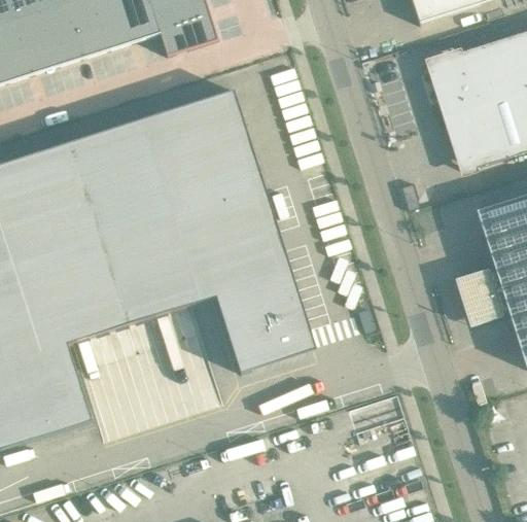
[(0,0),(0,82),(160,32),(167,55),(219,38),(207,0),(0,0)]
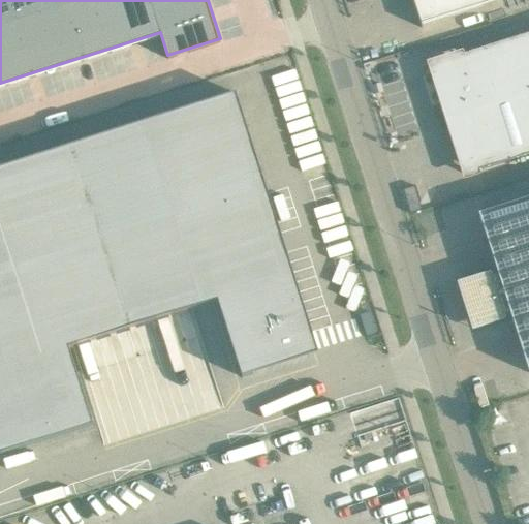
[(413,0),(421,23),(422,23),(421,20),(481,0),(413,0)]
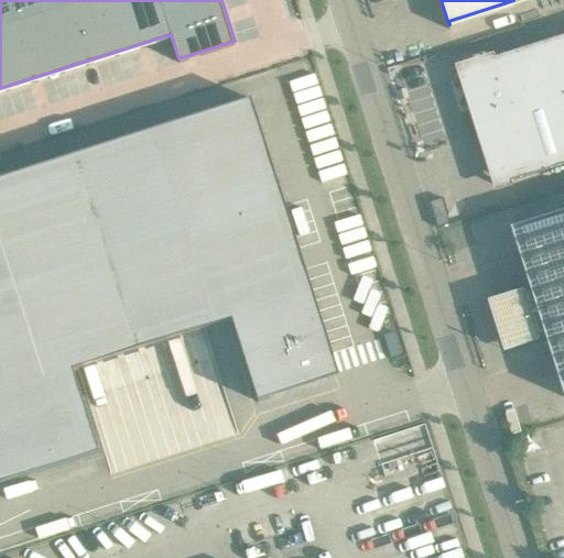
[(563,30),(459,64),(478,123),(491,119),(509,177),(563,159),(563,30)]
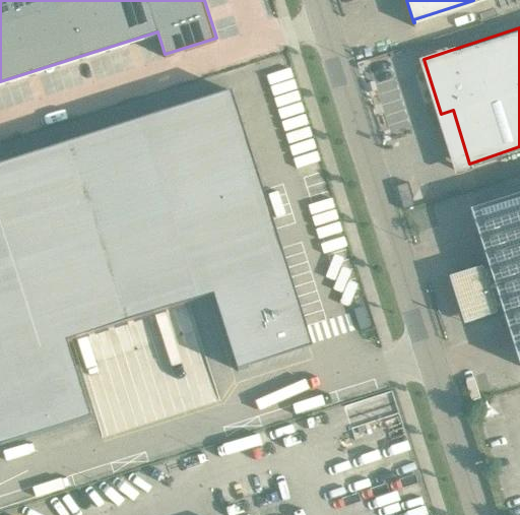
[(231,87),(0,161),(0,441),(90,412),(66,336),(213,290),(237,366),(252,361),(250,358),(307,339),(294,298),(298,297),(231,87)]
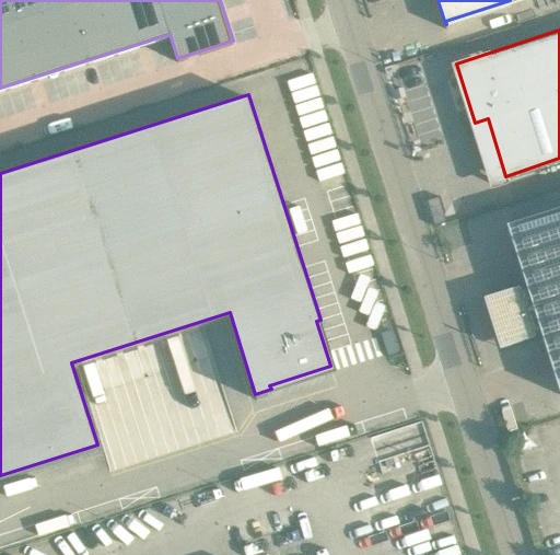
[(559,390),(559,204),(506,222),(525,285),(520,287),(518,282),(482,295),(499,345),(534,333),(533,330),(539,327),(559,391),(559,390)]
